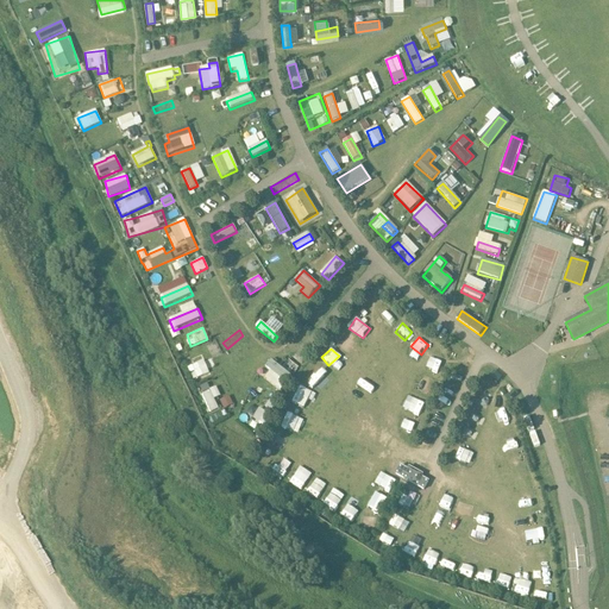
[(208,369),(215,365),(211,358),(205,362),(208,369)]
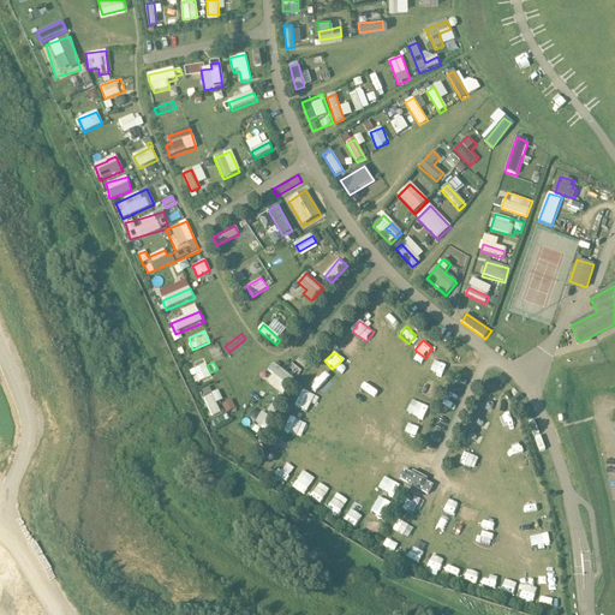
[(274,364),(269,371),(287,386),(293,380),(274,364)]
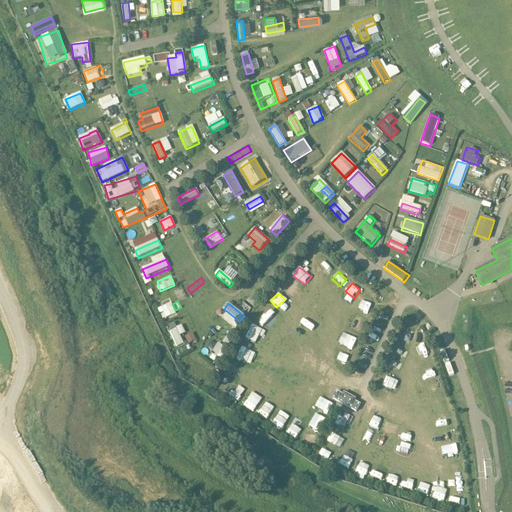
[(159,307),(162,318),(175,315),(172,304),(159,307)]
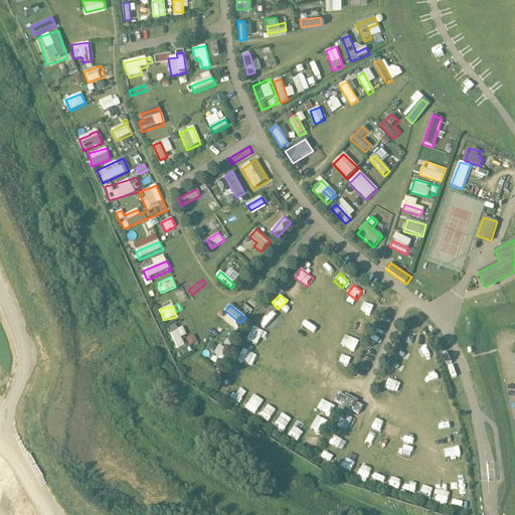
[(358,316),(354,326),(364,330),(368,321),(358,316)]
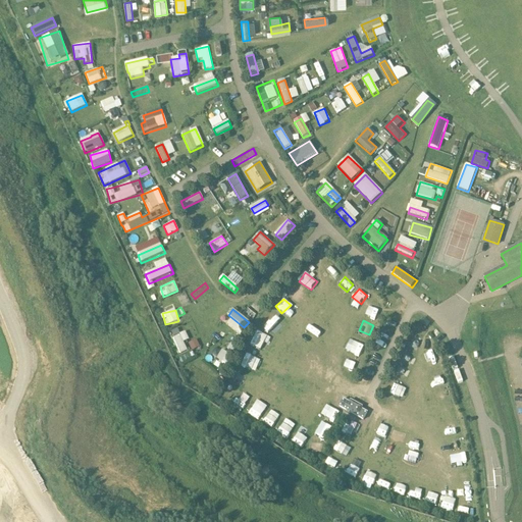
[(257,330),(251,344),(263,349),(269,335),(257,330)]
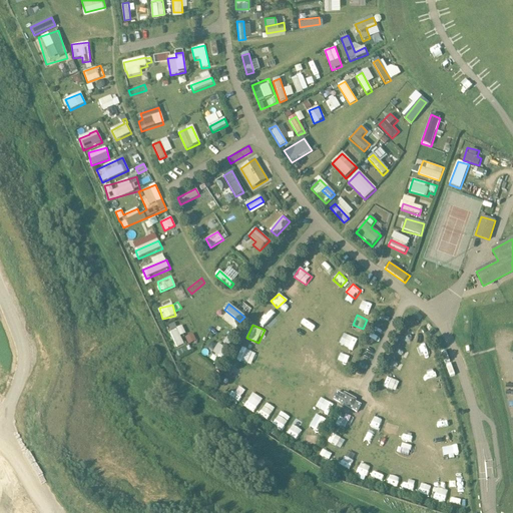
[(232,330),(223,343),(229,347),(238,334),(232,330)]
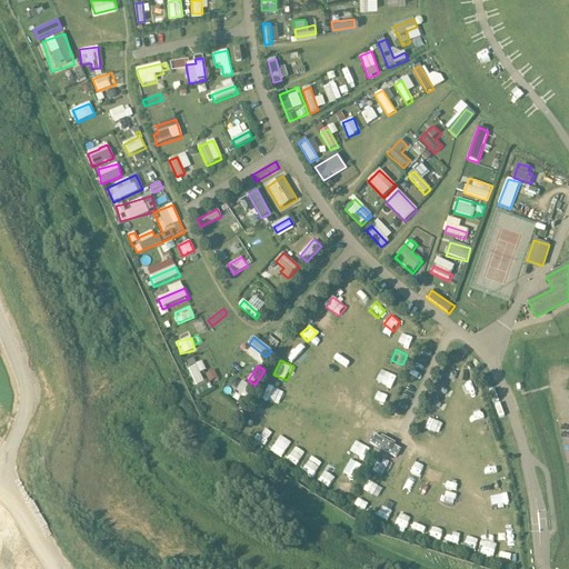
[(196,367),(189,370),(197,387),(203,383),(196,367)]
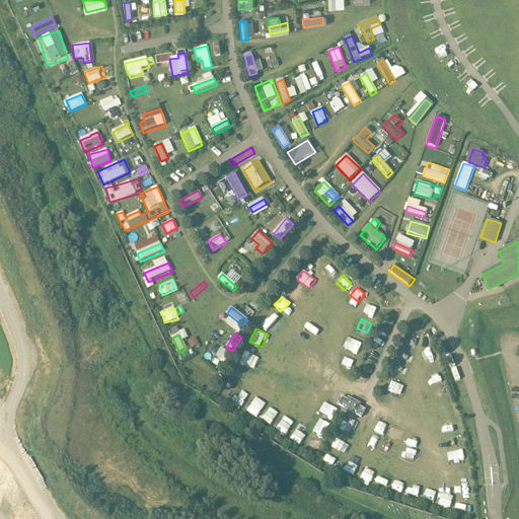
[(191,349),(199,345),(195,338),(188,341),(191,349)]
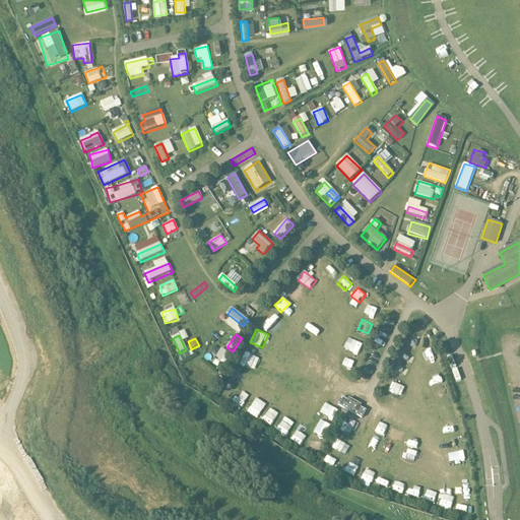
[(349,349),(359,352),(362,345),(353,341),(349,349)]
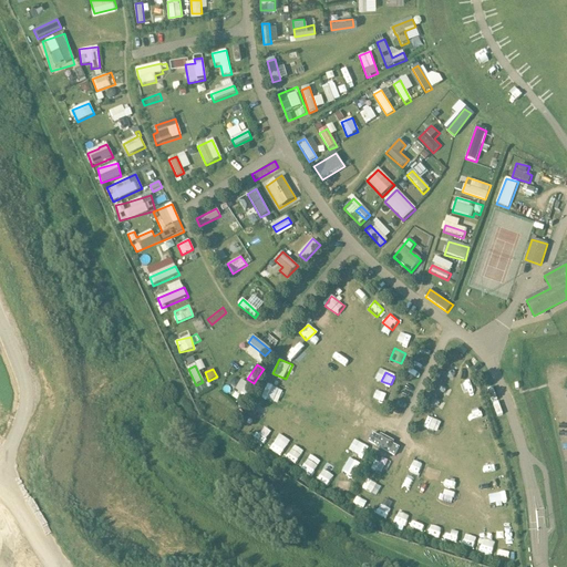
[(246,399),(254,387),(241,379),(234,391),(246,399)]
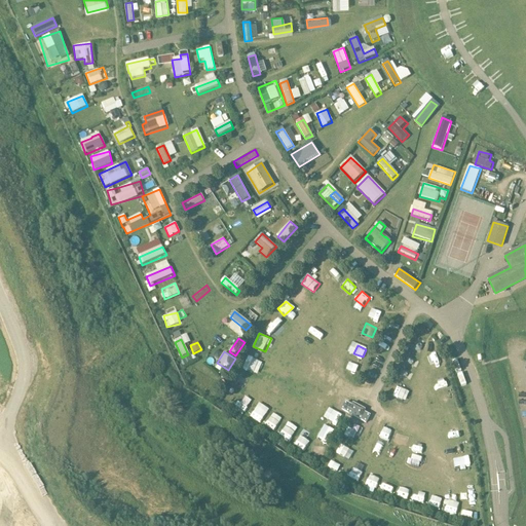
[(243,367),(256,374),(262,363),(250,355),(243,367)]
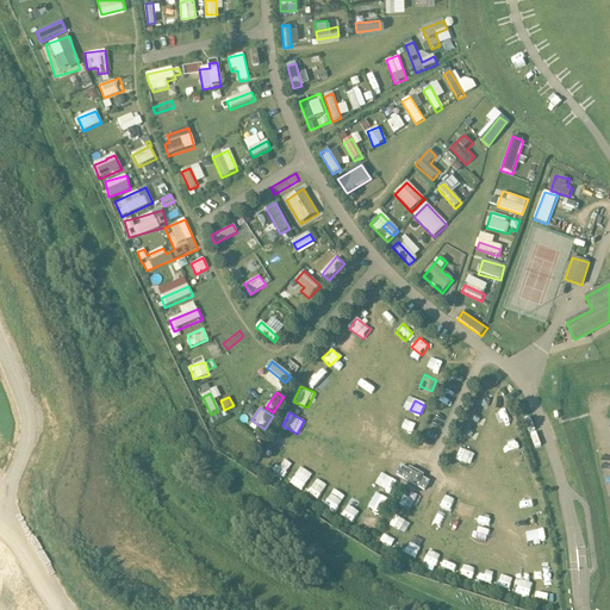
[(534,452),(543,449),(537,424),(528,427),(534,452)]
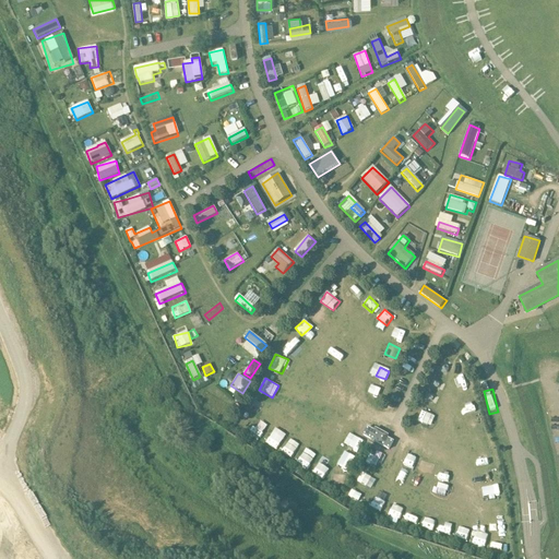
[(222,393),(212,404),(225,416),(235,405),(222,393)]
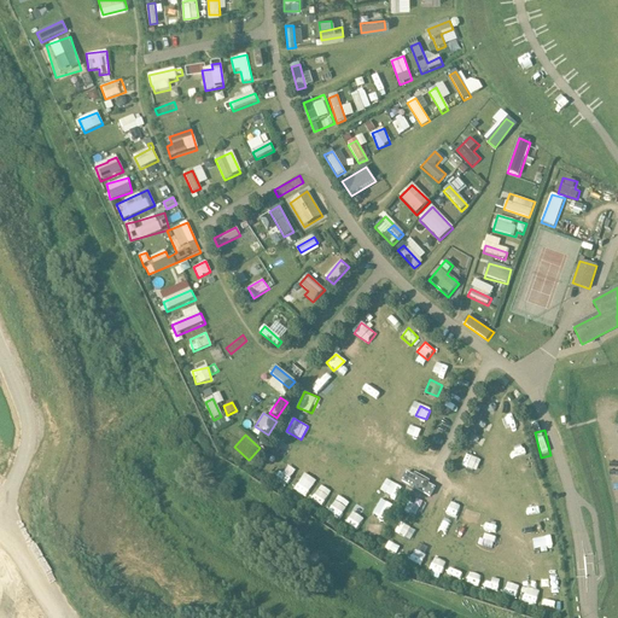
[(316,439),(312,449),(321,454),(326,444),(316,439)]
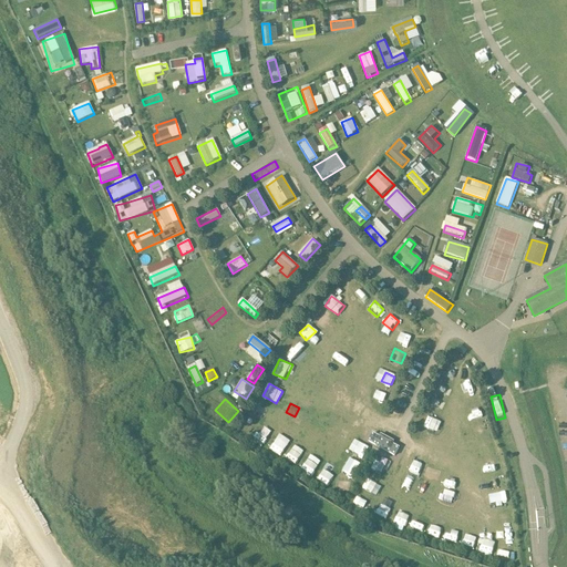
[(255,414),(261,419),(267,410),(260,405),(255,414)]
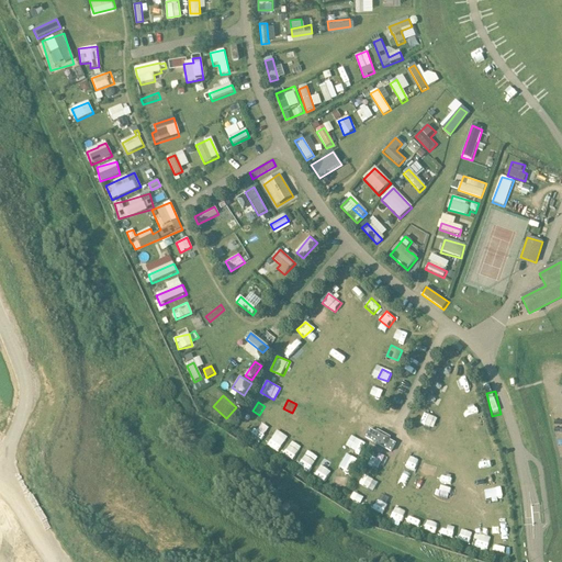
[(394,451),(398,445),(368,428),(364,435),(394,451)]
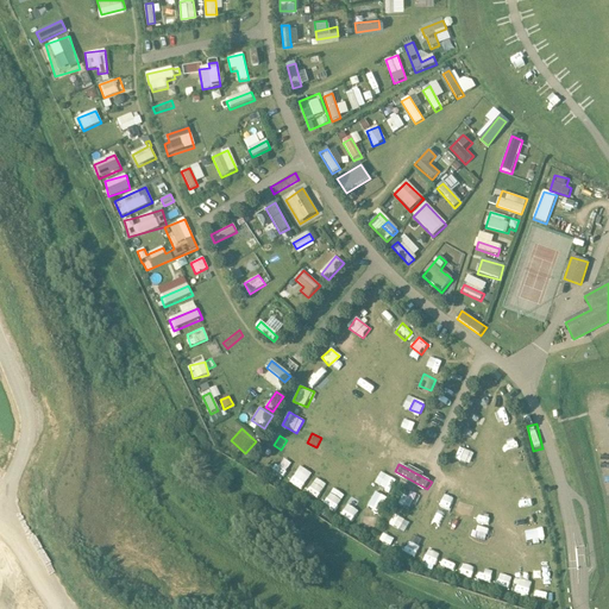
[(550,466),(541,470),(547,489),(557,487),(550,466)]
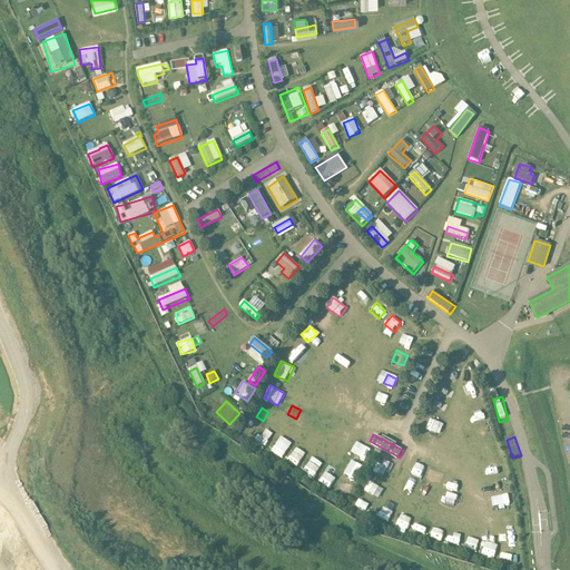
[(274,452),(284,459),(294,444),(283,438),(274,452)]
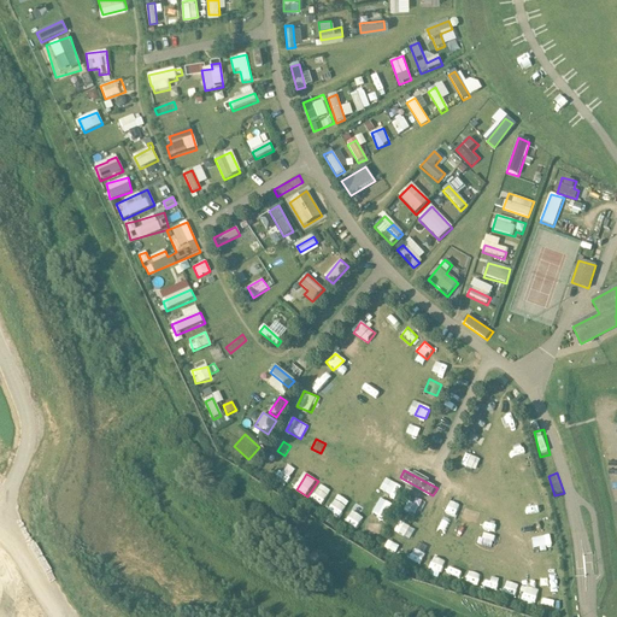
[(376,493),(393,503),(400,488),(385,480),(376,493)]
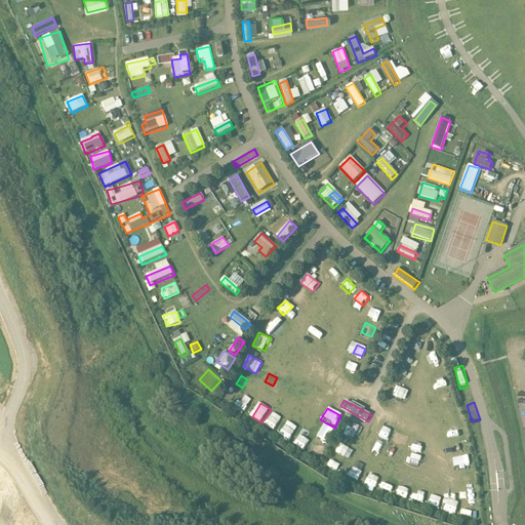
[(268,427),(277,430),(282,417),(273,413),(268,427)]
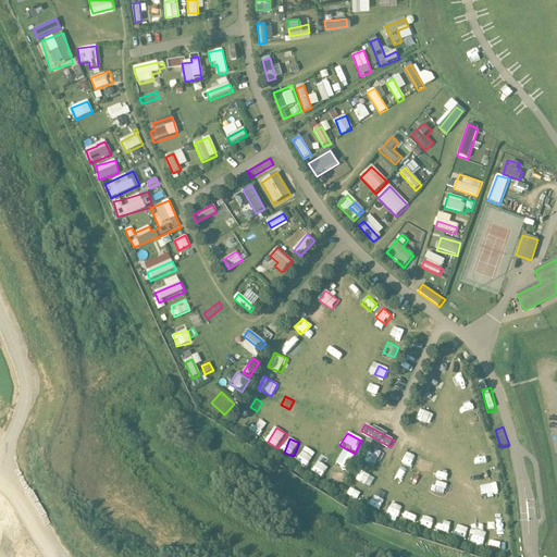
[(308,467),(317,453),(307,447),(298,461),(308,467)]
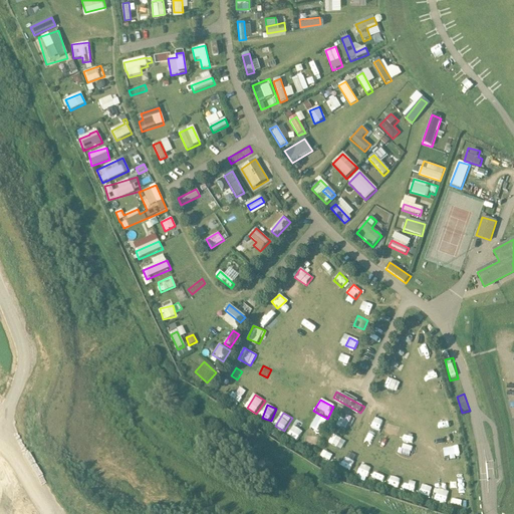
[(316,416),(310,425),(319,431),(325,422),(316,416)]
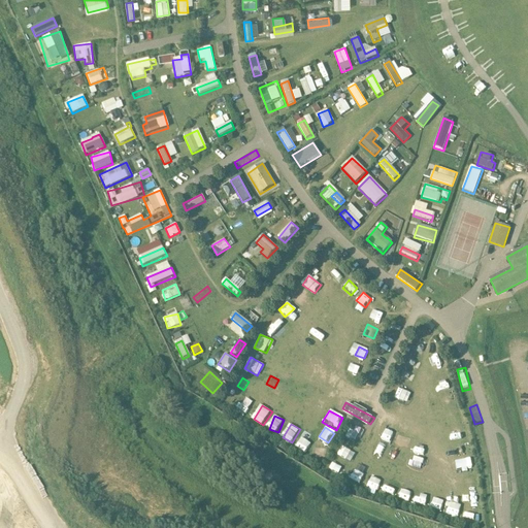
[(349,431),(345,438),(355,442),(358,435),(349,431)]
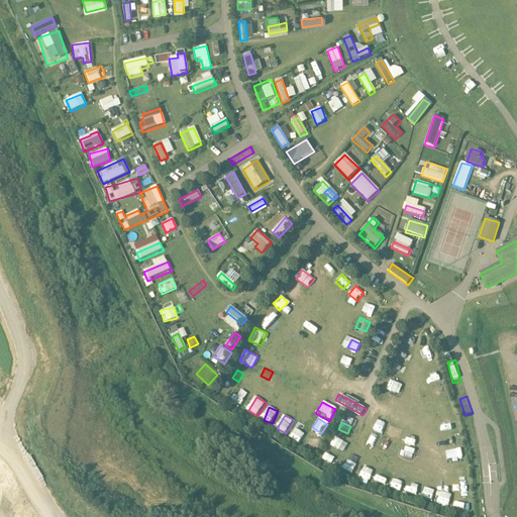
[(297,427),(290,437),(299,443),(306,434),(297,427)]
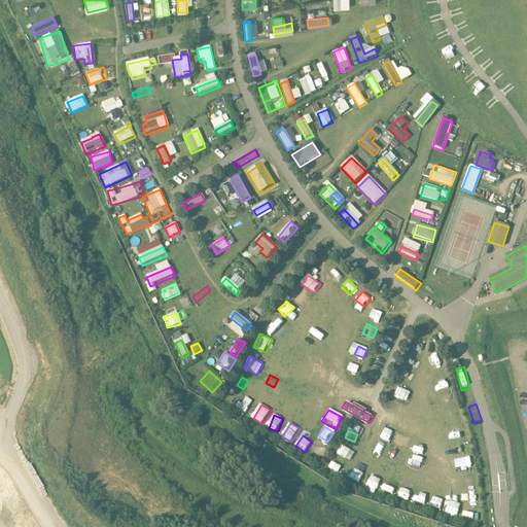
[(377,490),(379,480),(369,478),(367,488),(377,490)]
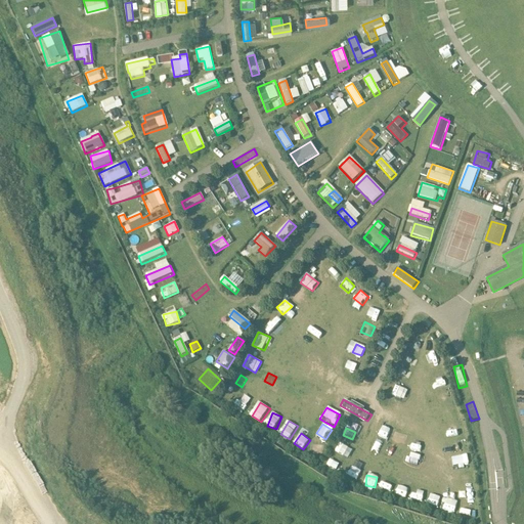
[(396,493),(405,496),(408,488),(399,484),(396,493)]
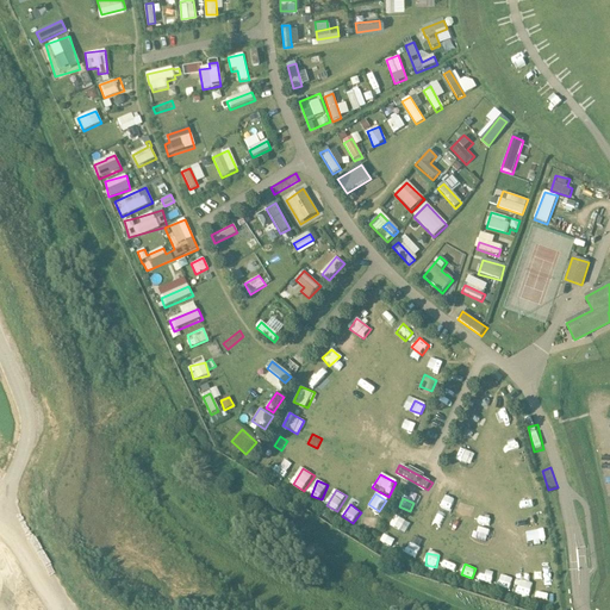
[(479,580),(492,583),(493,573),(481,571),(479,580)]
